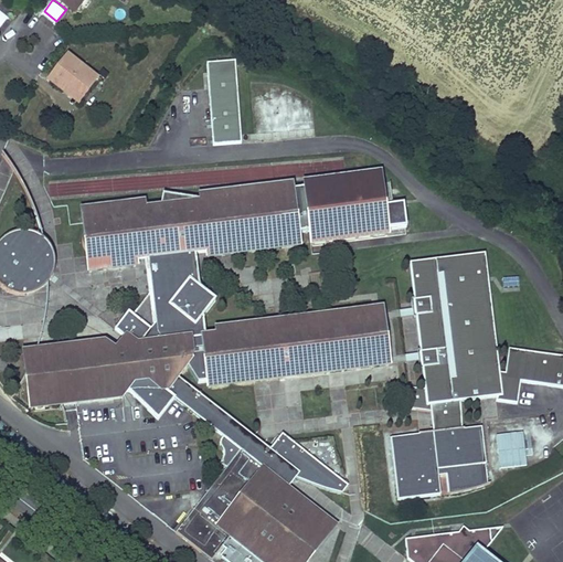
[(62,0),(76,11),(78,8),(68,0),(62,0)]
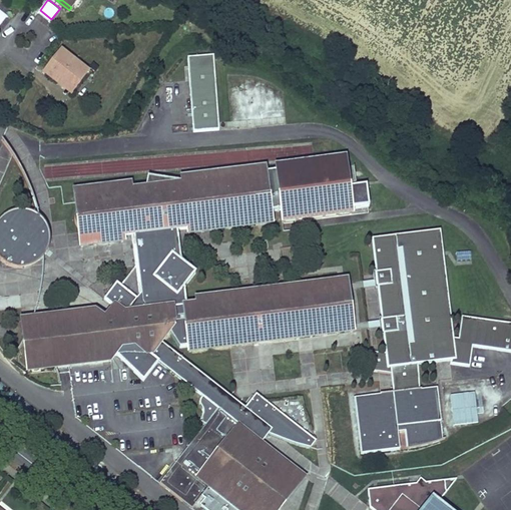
[(0,24),(9,14),(0,6),(0,24)]
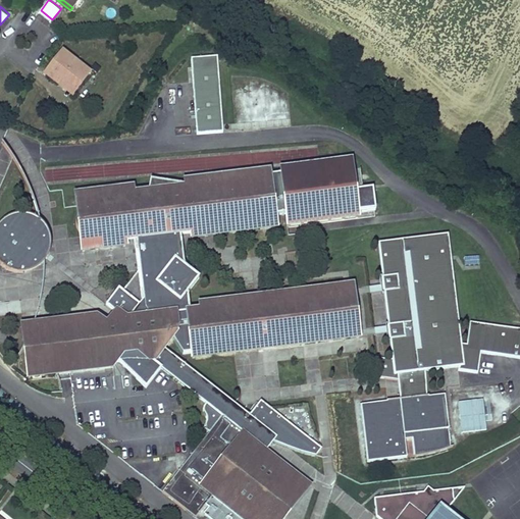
[(60,54),(88,75),(92,69),(64,48),(60,54)]
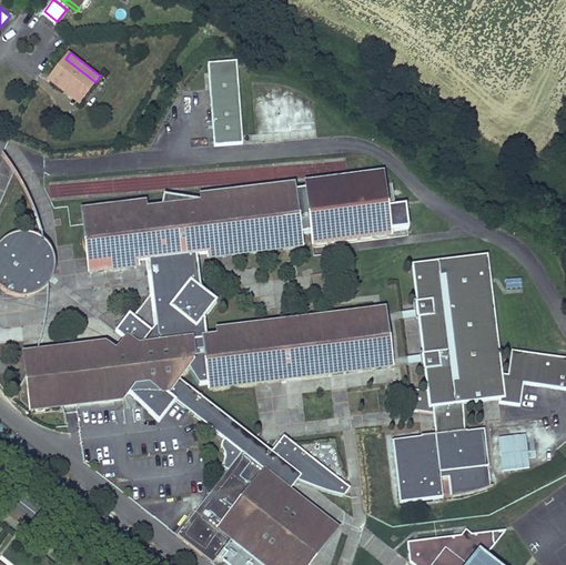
[(84,96),(95,82),(66,59),(54,72),(84,96)]
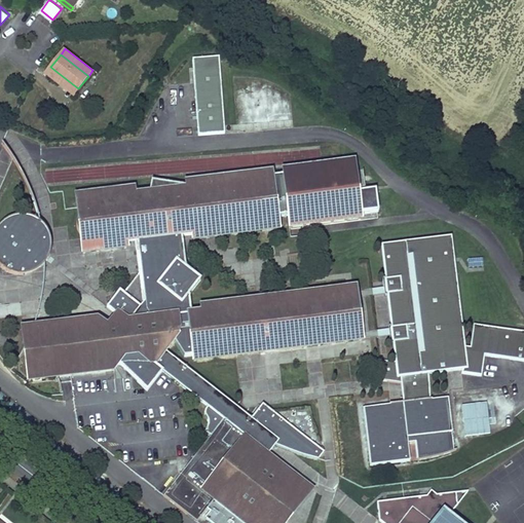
[(220,58),(193,60),(199,135),(226,133),(220,58)]
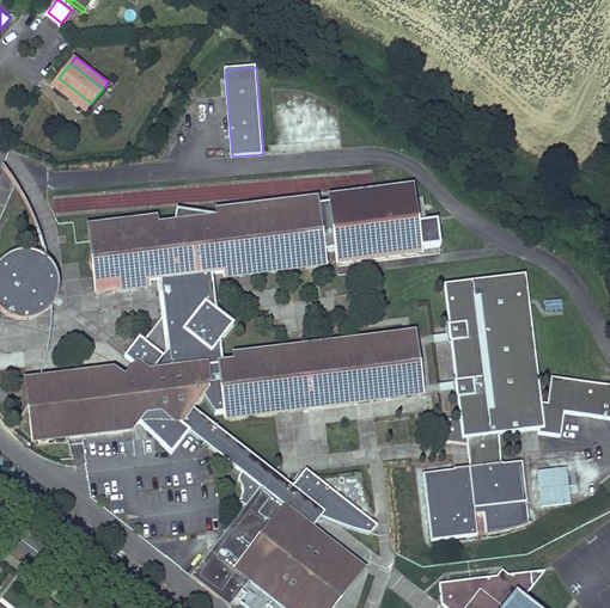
[(86,109),(91,103),(59,78),(54,84),(86,109)]
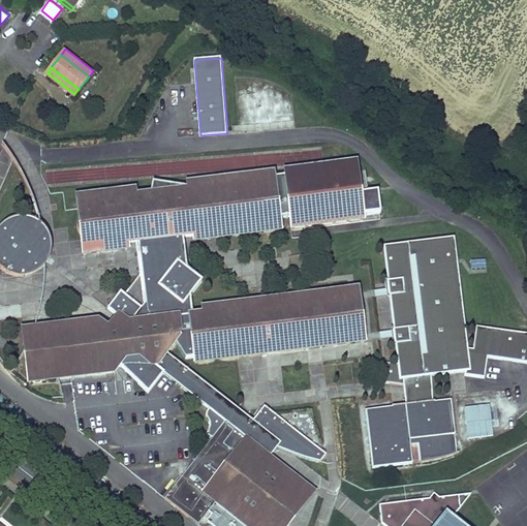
[(330,165),(331,169),(287,175),(288,180),(281,181),(283,195),(291,194),(293,213),(307,211),(307,218),(398,207),(396,187),(386,188),(377,189),(375,169),(374,160),(330,165)]
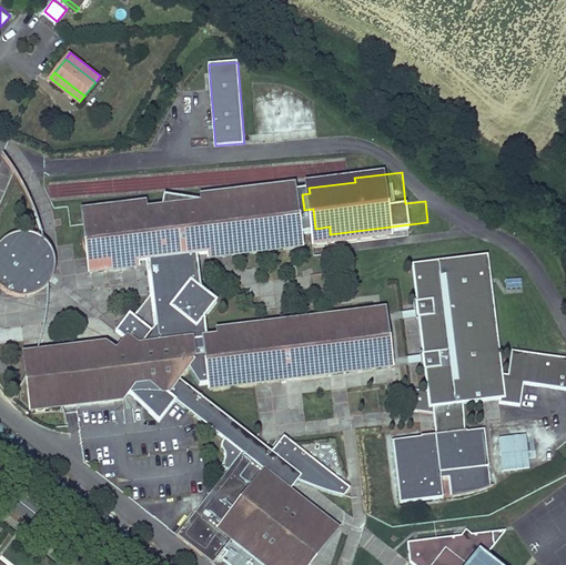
[(354,175),(295,182),(296,189),(309,188),(355,182),(354,178),(354,175)]
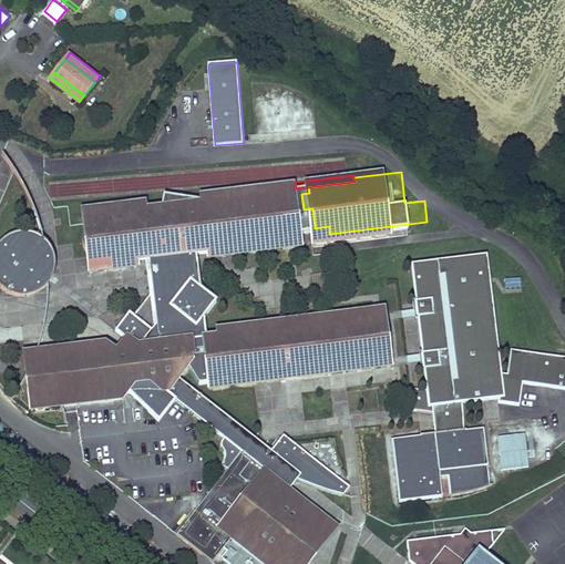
[(203,198),(208,200),(243,195),(286,190),(287,197),(296,196),(296,188),(295,182),(203,194),(203,198)]
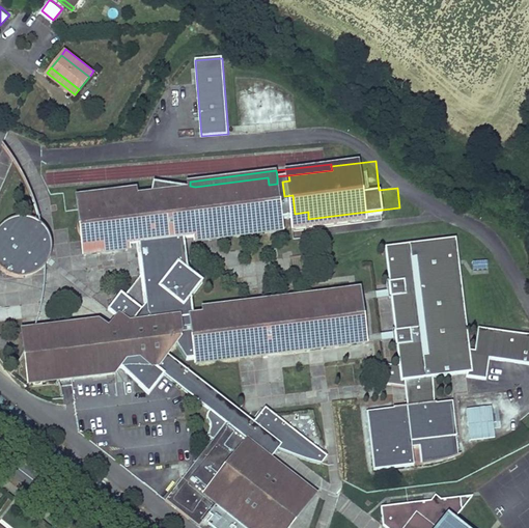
[(288,175),(277,176),(277,184),(281,215),(282,222),(308,219),(308,212),(295,214),(293,195),(284,196),(282,182),(289,181),(288,175)]
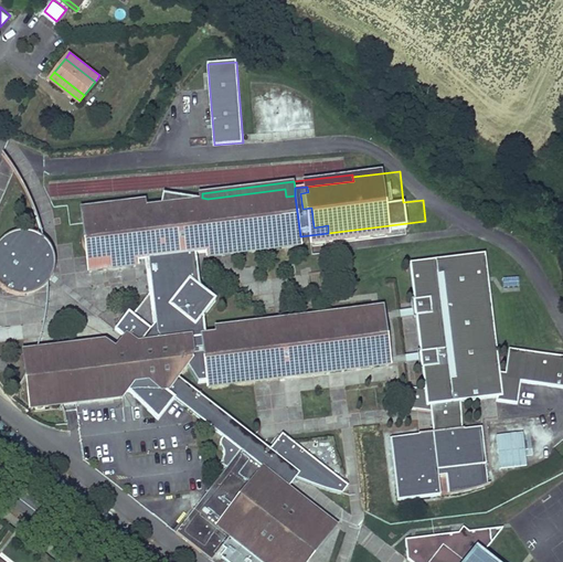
[(222,438),(222,439),(222,441),(222,443),(223,444),(224,446),(224,447),(225,449),(225,452),(225,453),(224,454),(224,456),(224,457),(224,459),(224,462),(225,463),(226,464),(229,465),(178,530),(204,551),(209,544),(219,552),(225,544),(229,547),(223,553),(231,560),(233,561),(291,561),(289,559),(326,512),(290,485),(295,478),(297,475),(312,480),(329,487),(344,490),(350,483),(284,431),(272,447),(269,448),(263,444),(253,436),(247,432),(242,426),(233,420),(224,410),(179,374),(189,361),(200,380),(210,379),(286,370),(286,364),(289,368),(291,369),(293,369),(296,368),(297,366),(298,362),(308,361),(308,367),(381,358),(375,313),(293,322),(293,328),(282,329),(280,324),(219,331),(206,332),(205,333),(205,335),(198,336),(197,325),(204,314),(220,293),(202,282),(179,266),(182,262),(180,251),(187,251),(191,250),(197,250),(209,247),(291,237),(290,230),(299,229),(295,195),(286,197),(285,189),(242,194),(208,199),(202,198),(165,192),(162,204),(159,225),(145,228),(142,213),(142,207),(94,213),(99,263),(137,258),(147,257),(148,262),(150,284),(151,292),(135,314),(130,310),(117,327),(127,336),(123,341),(118,347),(119,347),(117,349),(106,341),(103,346),(61,350),(63,370),(71,369),(71,384),(76,384),(77,395),(124,390),(124,388),(128,386),(131,389),(151,404),(149,406),(160,417),(177,396),(195,411),(224,434),(224,435),(223,435),(223,436),(223,437),(222,438)]
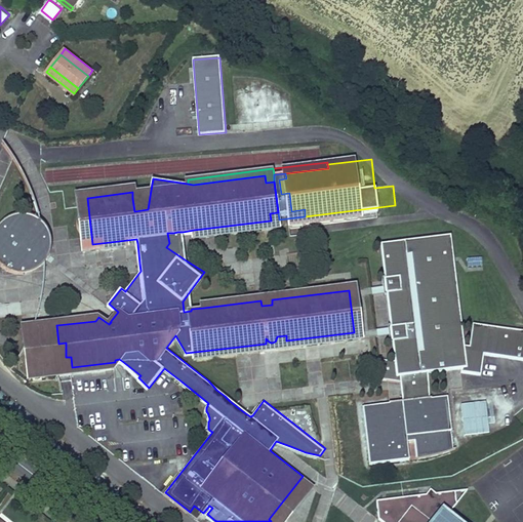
[(128,244),(127,240),(92,244),(87,198),(132,192),(135,192),(135,186),(86,192),(78,193),(81,223),(83,239),(84,249),(105,247),(126,245),(128,244)]
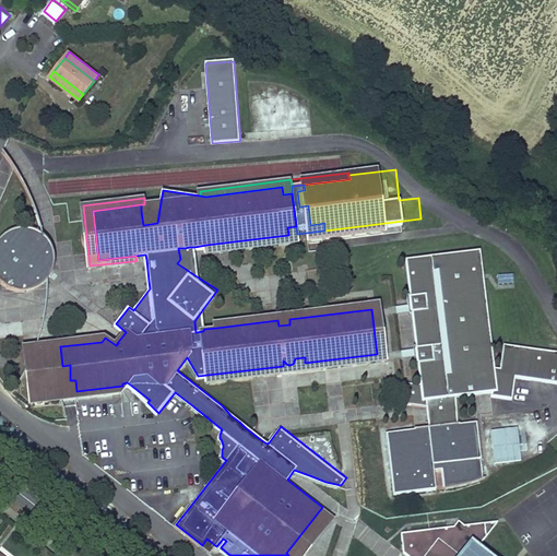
[(157,223),(161,202),(144,204),(141,204),(141,211),(143,225),(157,223)]
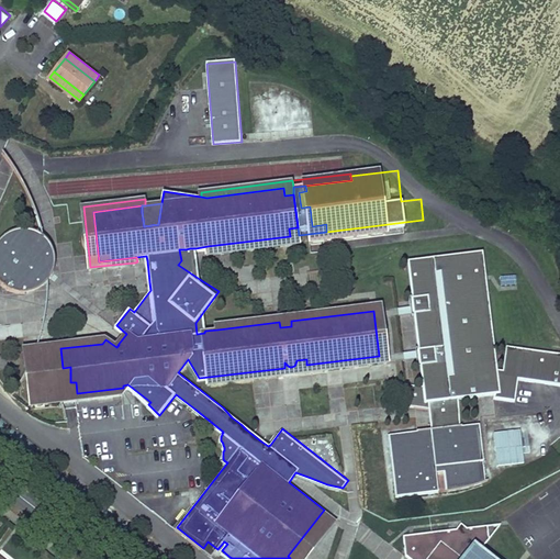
[(326,232),(299,235),(300,242),(301,242),(424,227),(423,220),(326,232)]
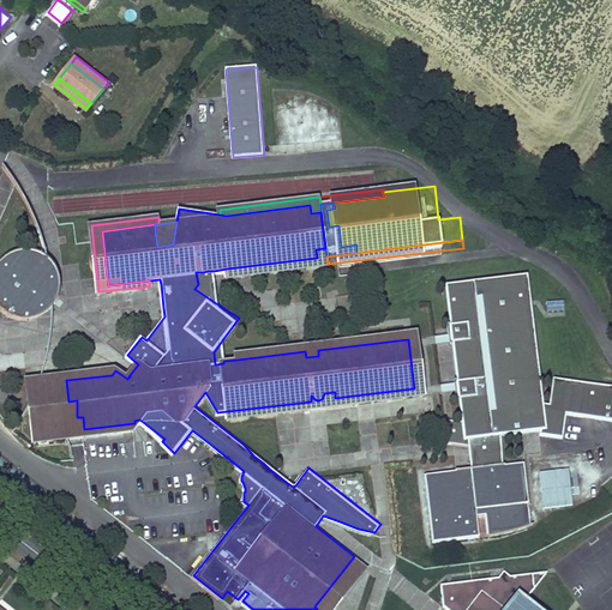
[(0,261),(0,260),(0,305),(1,306),(3,308),(5,309),(7,312),(10,313),(15,315),(18,316),(21,316),(24,318),(27,318),(29,318),(48,293),(58,300),(59,299),(60,296),(60,293),(61,288),(63,285),(63,282),(63,279),(61,276),(61,273),(60,270),(59,267),(57,265),(55,263),(54,260),(52,258),(49,257),(47,254),(45,253),(42,251),(39,251),(36,249),(33,248),(30,248),(27,248),(24,248),(22,248),(18,249),(16,251),(12,252),(9,253),(6,255),(4,257),(3,259),(0,261)]
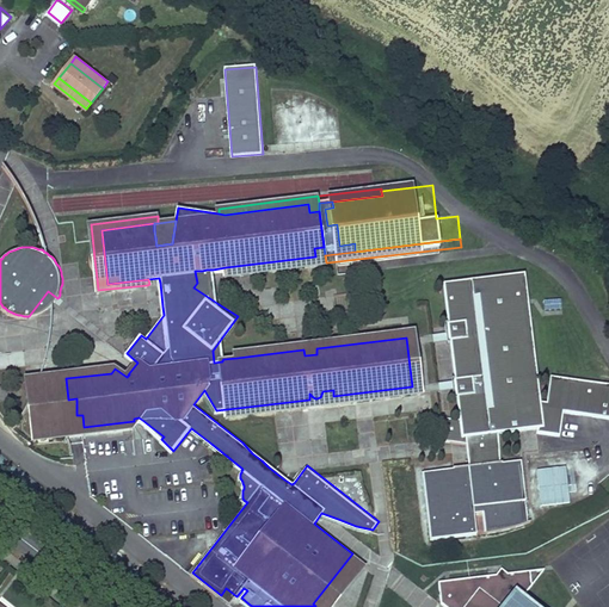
[(324,247),(314,248),(315,256),(226,267),(227,274),(228,274),(238,273),(315,264),(326,262),(325,255),(324,247)]
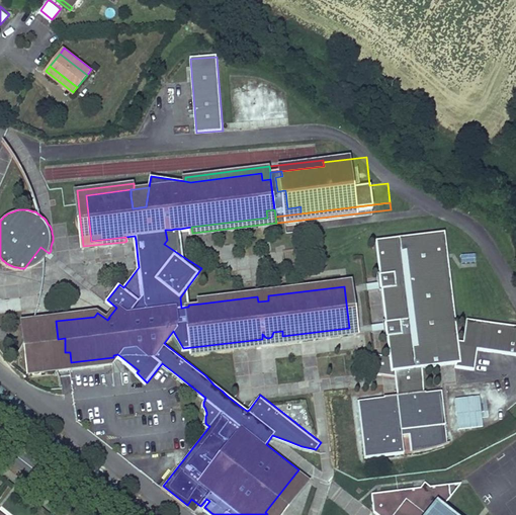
[(164,244),(185,258),(181,237),(180,229),(175,229),(171,230),(165,230),(167,240),(164,244)]
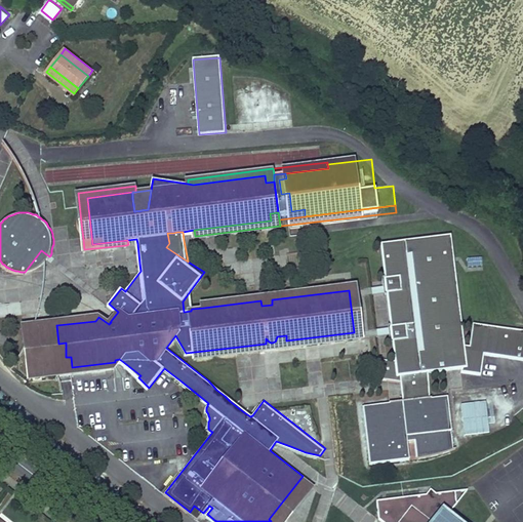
[(383,242),(387,277),(386,277),(387,286),(387,291),(388,291),(396,290),(397,324),(392,325),(391,325),(392,328),(393,339),(394,339),(398,338),(399,359),(396,359),(385,357),(383,376),(402,379),(404,399),(391,401),(364,404),(371,462),(411,456),(409,439),(415,438),(418,456),(436,452),(450,448),(455,447),(452,429),(453,428),(449,394),(431,396),(430,370),(464,366),(463,369),(482,372),(485,352),(522,357),(522,328),(474,322),(471,345),(466,344),(452,234),(383,242)]
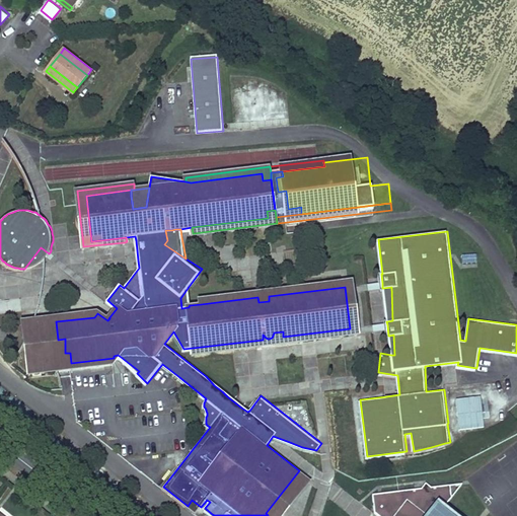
[(41,247),(24,269),(25,269),(27,268),(30,268),(32,267),(34,266),(37,265),(40,264),(42,263),(44,261),(45,259),(47,256),(48,254),(49,253),(41,247)]
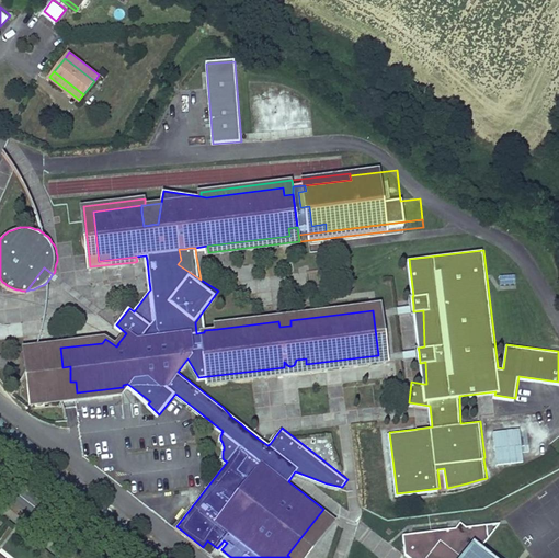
[(284,367),(208,376),(209,382),(301,371),(388,360),(385,334),(381,304),(284,316),(217,323),(217,329),(278,321),(291,320),(373,310),(378,355),(306,364),(306,359),(296,360),(295,363),(294,365),(291,366),(289,366),(287,365),(284,362),(284,367)]
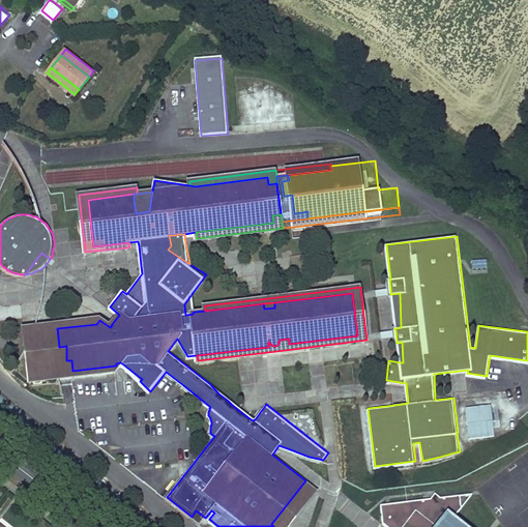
[(400,293),(391,294),(396,328),(401,327),(400,293)]
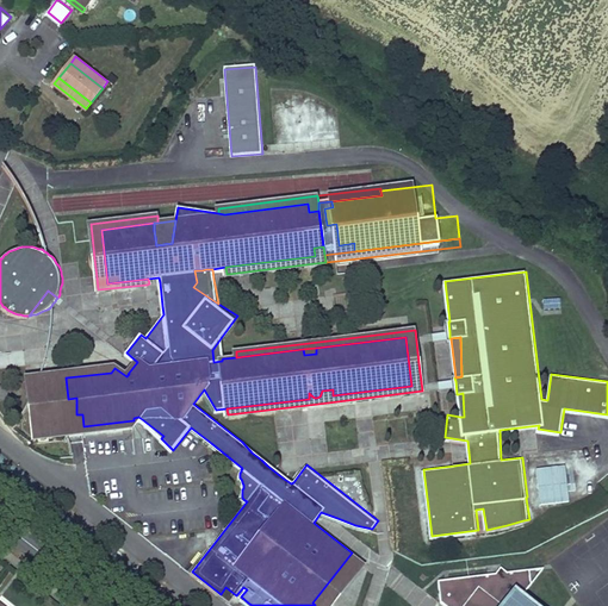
[(223,358),(221,338),(212,350),(213,362),(222,361),(222,360),(223,358)]
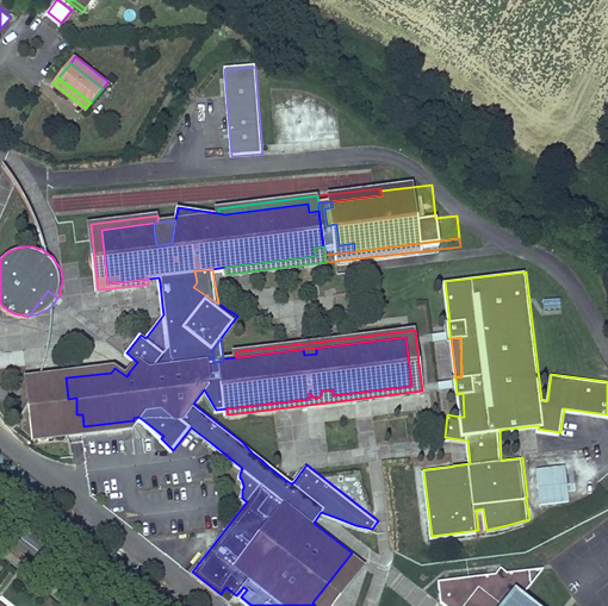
[(111,367),(29,376),(36,438),(134,426),(137,425),(141,419),(142,419),(138,417),(134,418),(134,420),(84,426),(82,414),(76,414),(76,398),(68,399),(66,378),(111,373),(115,368),(111,367)]
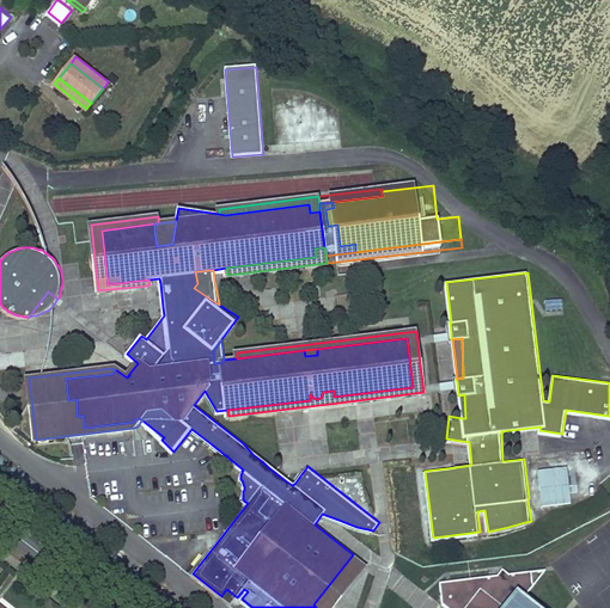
[(162,440),(164,437),(142,421),(141,421),(156,434),(162,440)]
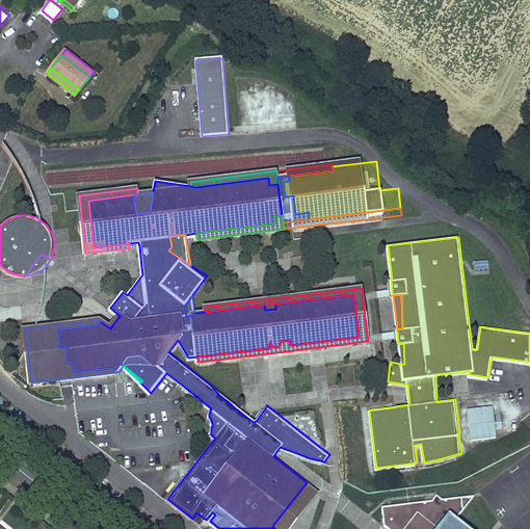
[(247,418),(254,422),(256,421),(244,412),(211,386),(219,395),(228,401),(233,406),(238,411),(247,418)]
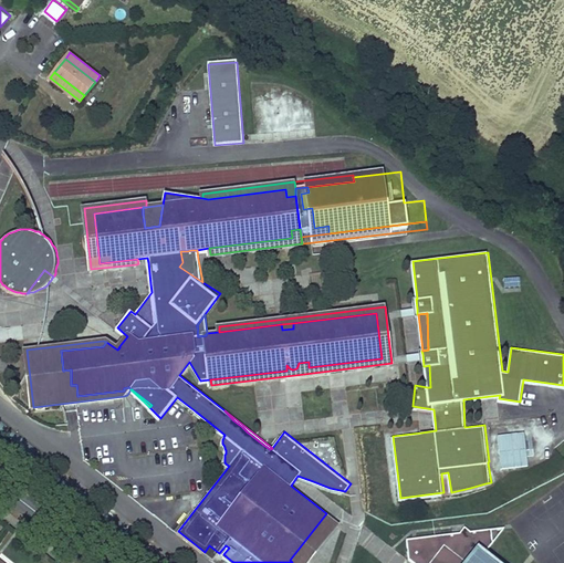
[(526,431),(499,435),(502,467),(530,464),(526,431)]
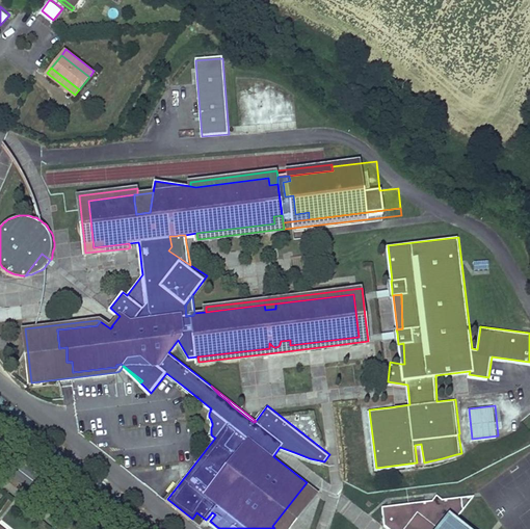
[(49,440),(40,432),(35,438),(45,445),(49,440)]
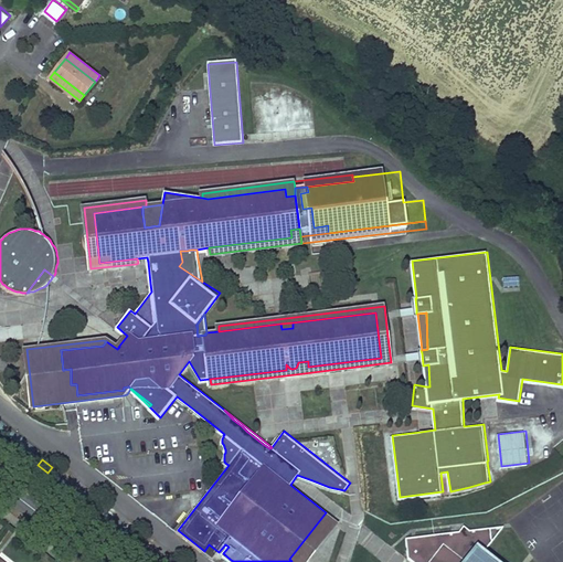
[(305,561),(338,521),(326,512),(289,559),(291,561),(305,561)]
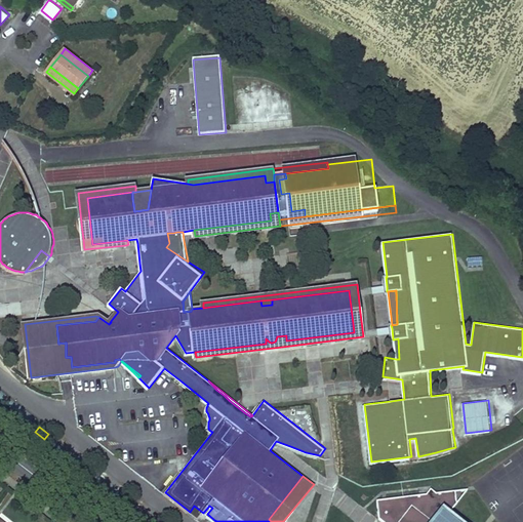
[(461,521),(450,514),(469,489),(439,493),(432,488),(430,490),(428,493),(387,499),(378,500),(380,517),(387,521),(461,521)]
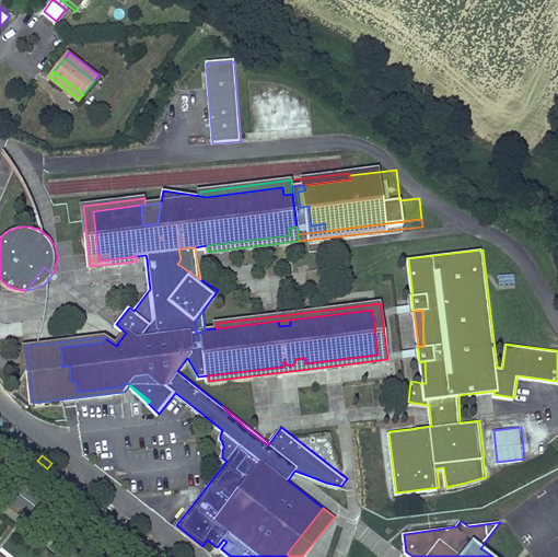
[(211,554),(217,547),(207,540),(202,546),(211,554)]
